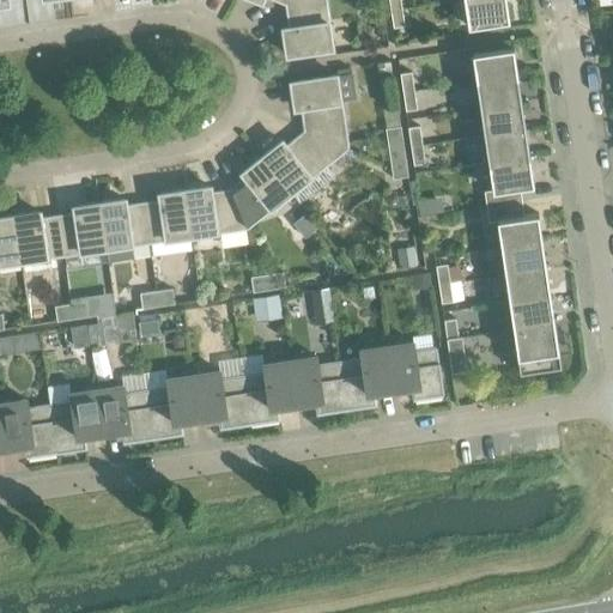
[(323,0),(290,0),(287,2),(291,28),(283,29),(286,55),(332,48),(323,0)]
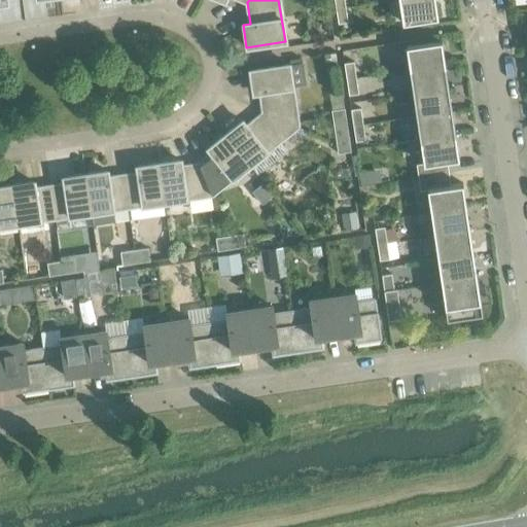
[(434,0),(398,0),(401,23),(437,18),(434,0)]
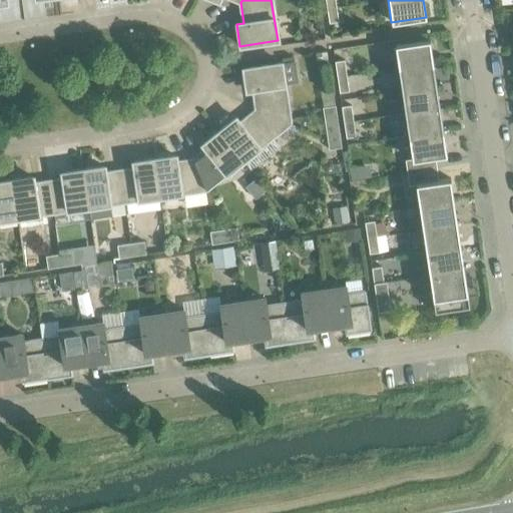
[(336,6),(326,7),(329,23),(339,22),(336,6)]
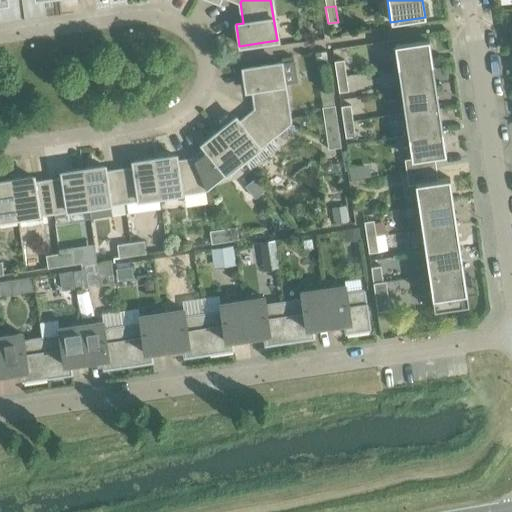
[(394,44),(397,68),(432,63),(428,39),(394,44)]
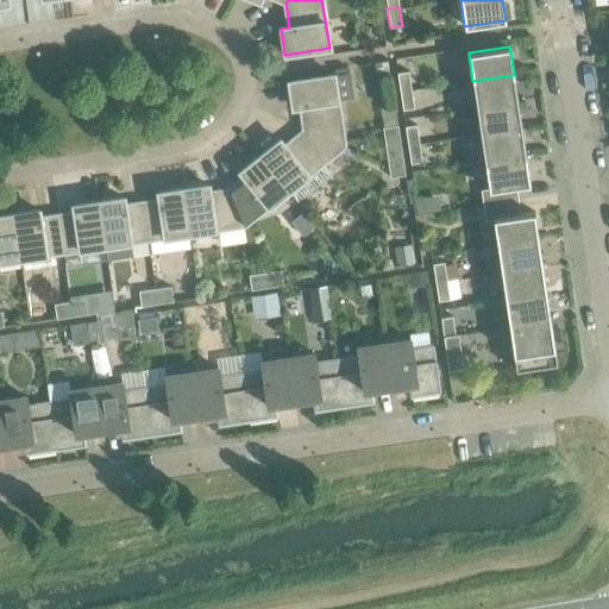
[(387,61),(374,63),(376,76),(389,74),(387,61)]
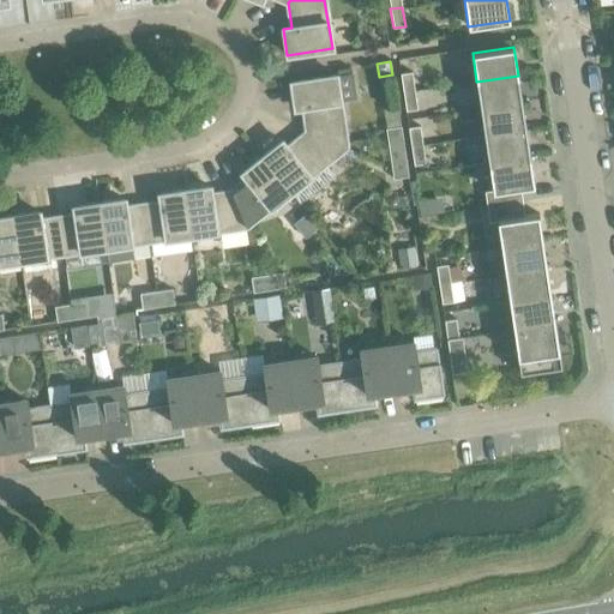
[(401,73),(403,92),(415,91),(411,72),(401,73)]
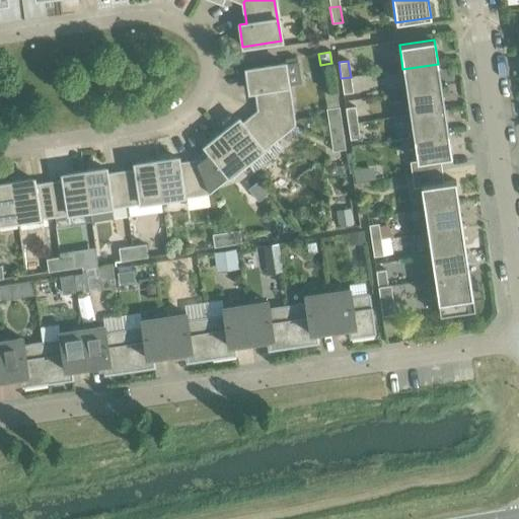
[(256,90),(260,112),(293,125),(287,85),(300,83),(297,62),(246,69),(249,91),(256,90)]
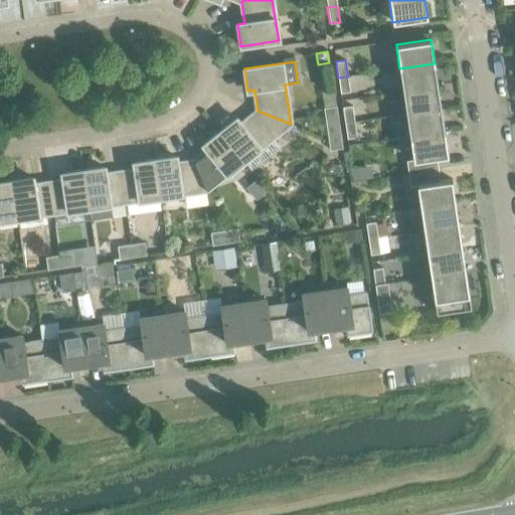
[(399,68),(403,91),(438,86),(435,63),(399,68)]
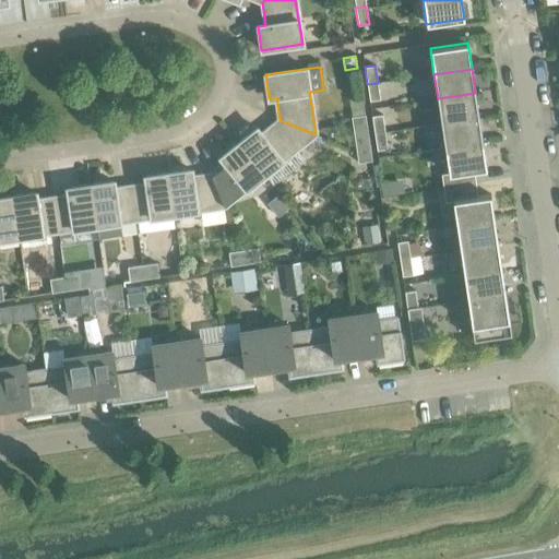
[(378,83),(367,84),(369,102),(380,99),(378,83)]
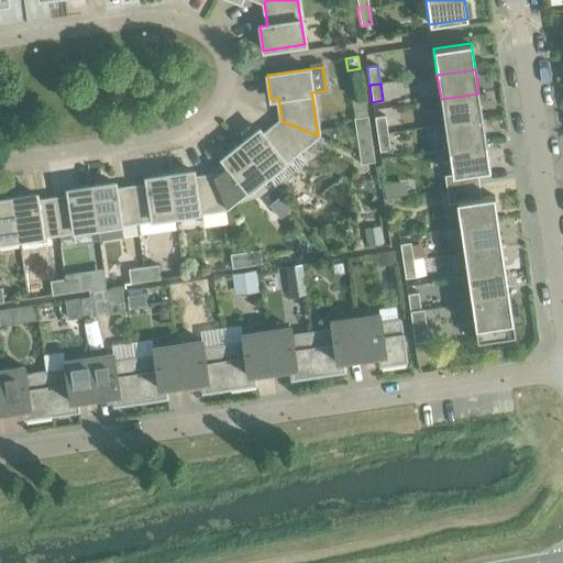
[(441,99),(444,124),(483,119),(478,94),(441,99)]
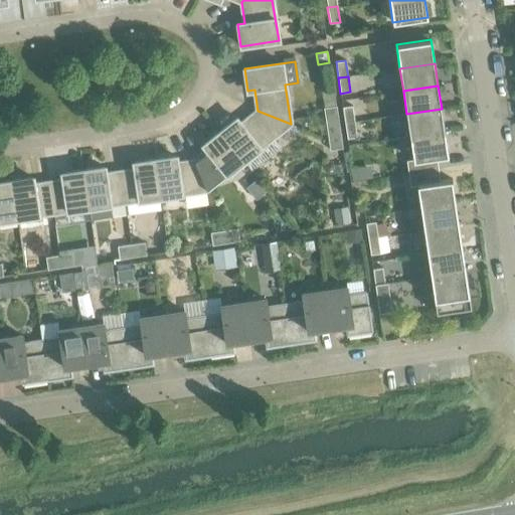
[(324,108),(328,137),(340,135),(336,106),(324,108)]
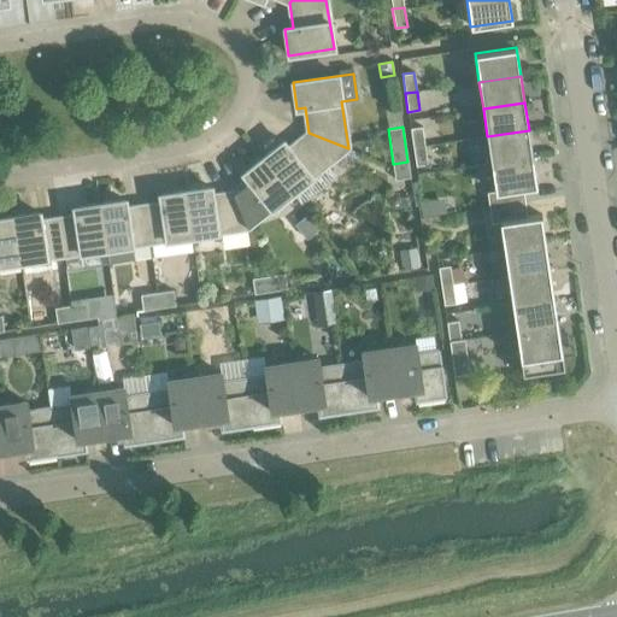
[(410,129),(413,147),(424,146),(422,127),(410,129)]
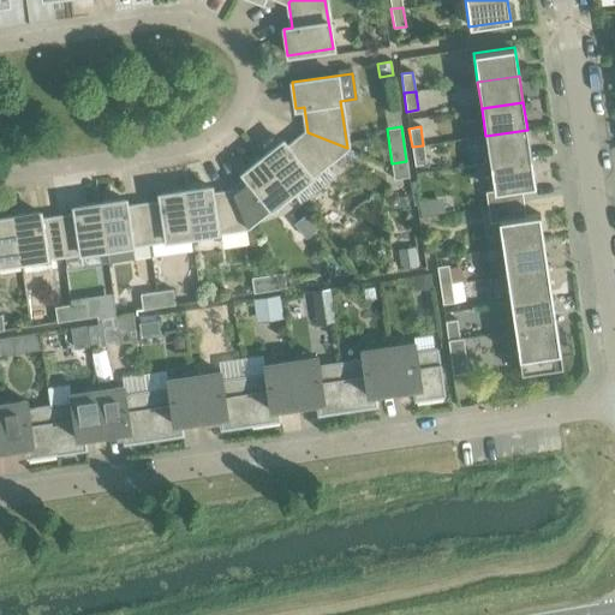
[(485,136),(489,163),(531,156),(527,130),(485,136)]
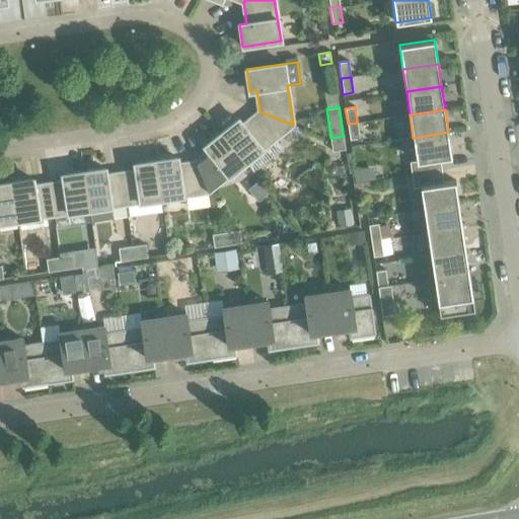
[(238,119),(221,133),(245,163),(253,173),(280,152),(281,147),(275,140),(293,125),(260,112),(243,125),(238,119)]
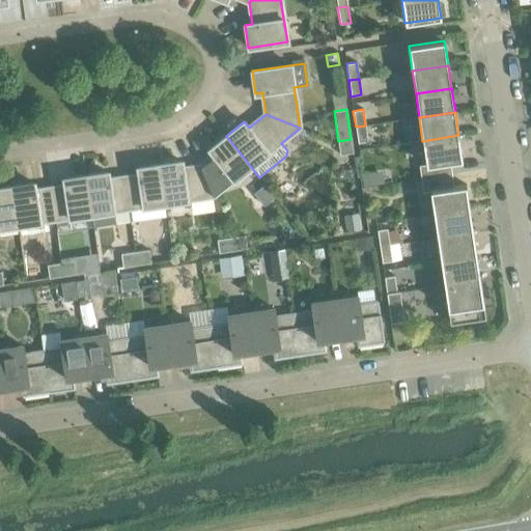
[(365,126),(356,127),(358,143),(368,141),(365,126)]
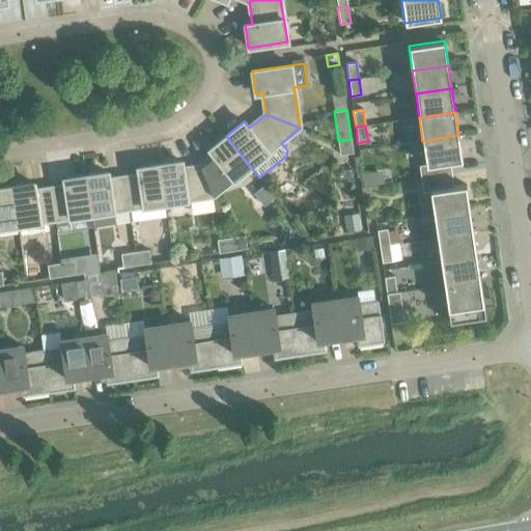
[(419,165),(421,178),(452,174),(450,162),(462,160),(458,135),(422,141),(426,164),(419,165)]
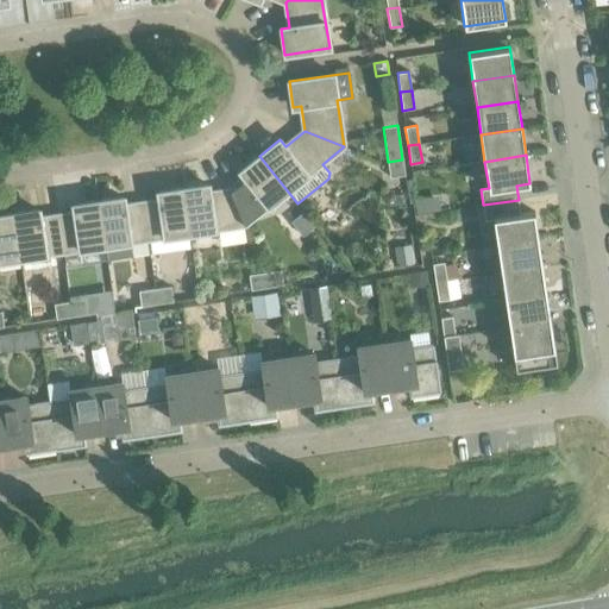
[(245,179),(230,190),(245,225),(288,192),(259,156),(240,171),(245,179)]
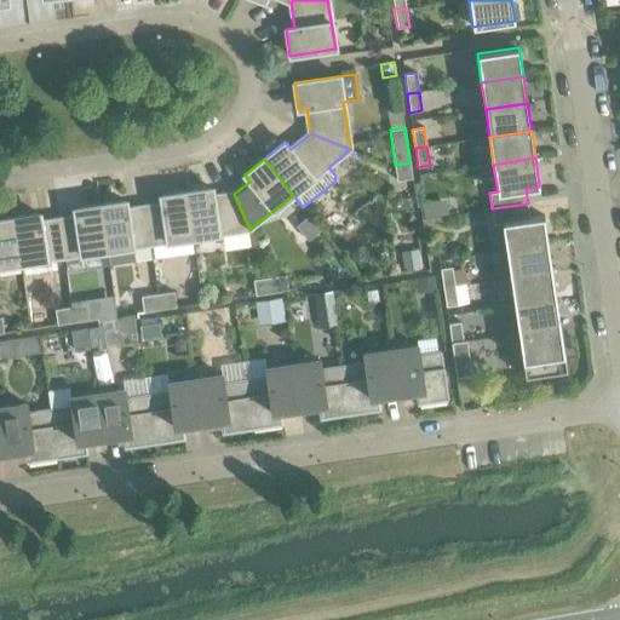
[(409,162),(395,165),(397,181),(412,178),(409,162)]
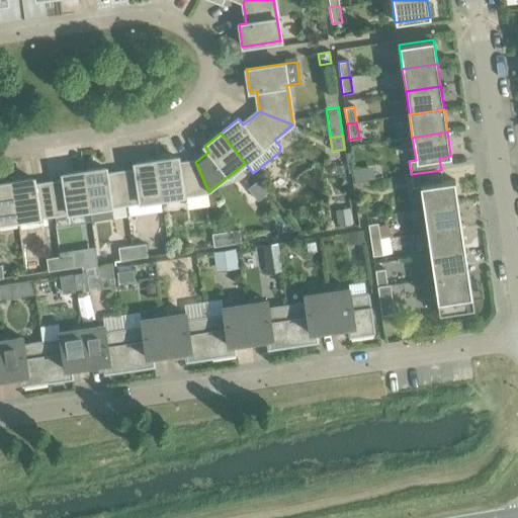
[(177,158),(156,161),(161,198),(208,191),(195,162),(178,165),(177,158)]
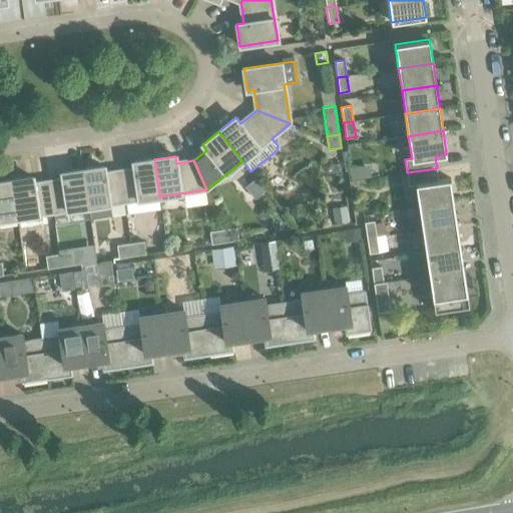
[(134,169),(119,171),(124,202),(159,196),(154,159),(133,162),(134,169)]
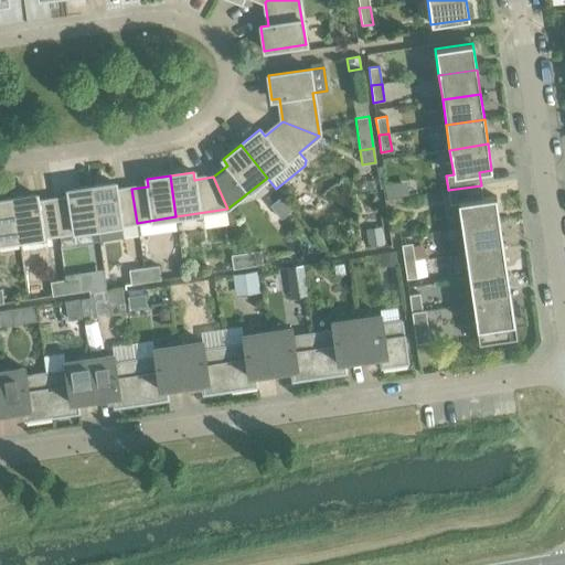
[(115,183),(92,187),(97,228),(99,242),(123,238),(121,225),(137,223),(131,189),(116,191),(115,183)]
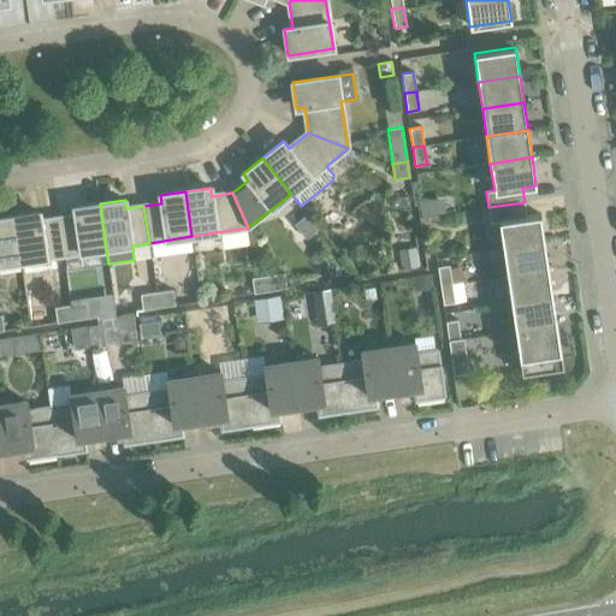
[(499,221),(503,249),(545,243),(540,214),(527,217),(525,202),(489,207),(491,223),(499,221)]
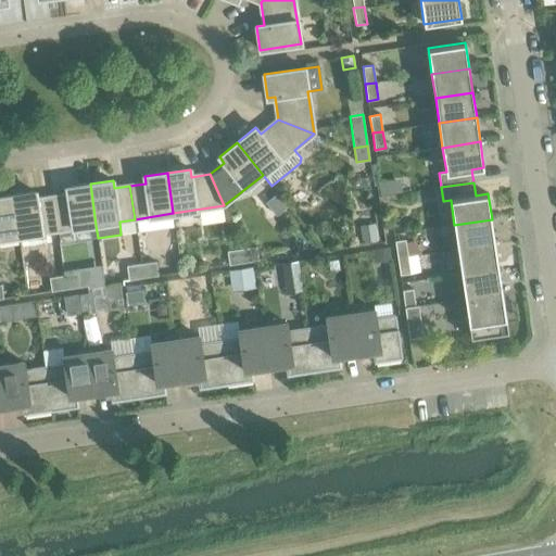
[(68,196),(52,198),(58,230),(96,225),(90,184),(66,188),(68,196)]
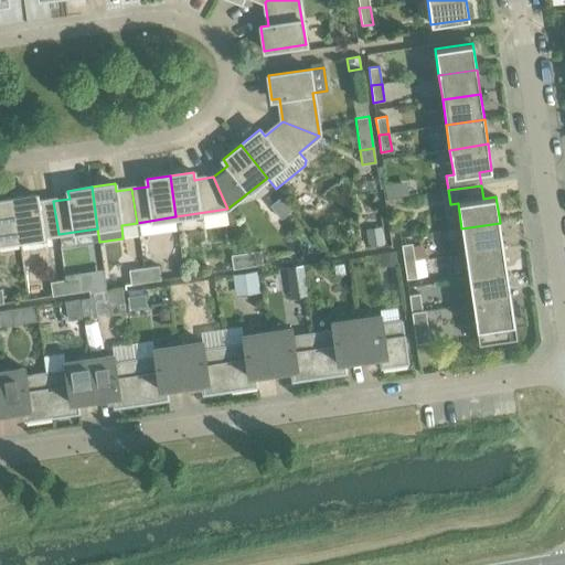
[(35,195),(12,199),(19,241),(59,234),(53,201),(38,203),(35,195)]
